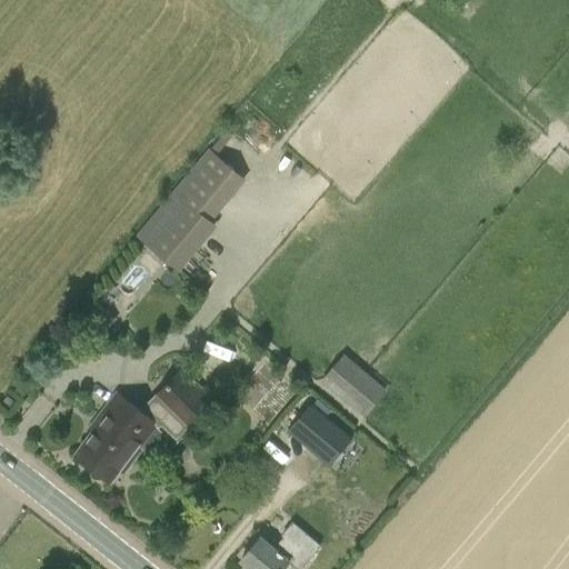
[(209,148),(136,236),(179,271),(218,226),(212,220),(247,179),(209,148)]
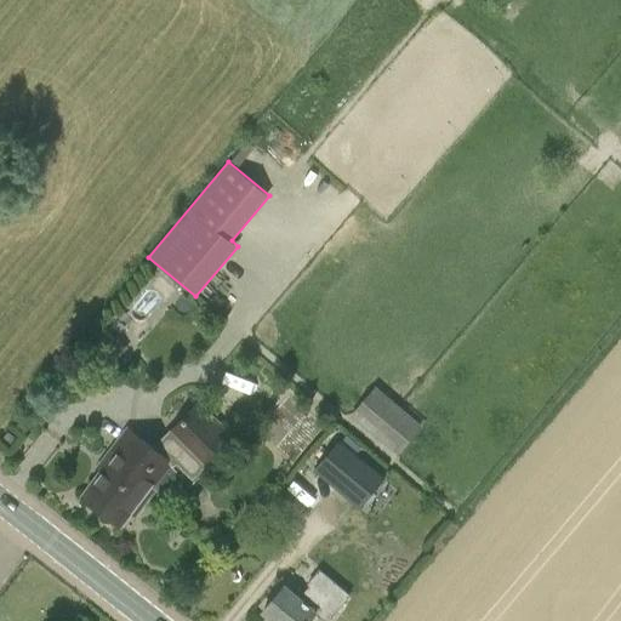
[(351,415),(398,456),(422,427),(375,386),(351,415)]
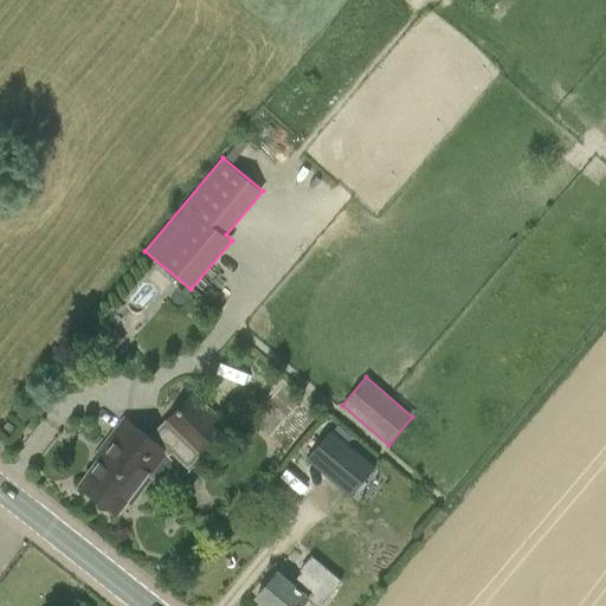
[(121,513),(128,502),(133,505),(153,479),(160,485),(167,484),(178,470),(178,464),(188,472),(208,452),(205,450),(230,425),(194,391),(150,436),(124,417),(96,456),(100,458),(79,485),(121,513)]
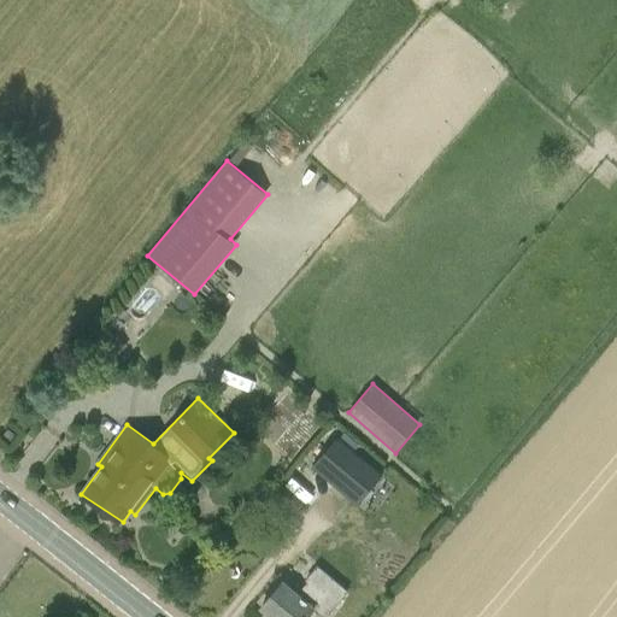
[(378,472),(334,435),(312,462),(357,499),(378,472)]
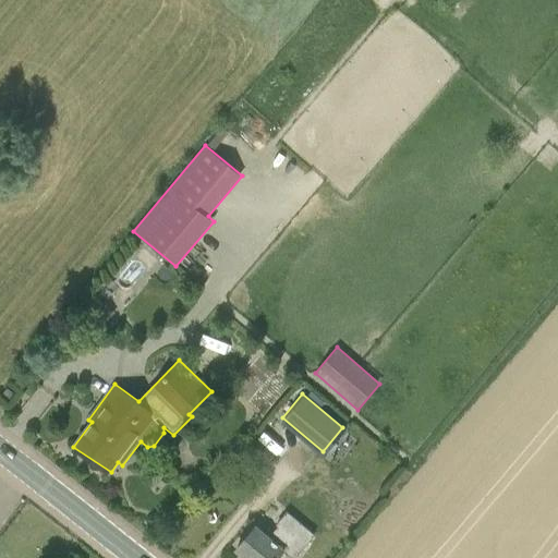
[(238,549),(247,557),(278,557),(283,553),(290,557),(295,557),(315,535),(287,511),(276,524),(278,526),(269,536),(256,526),(238,549)]
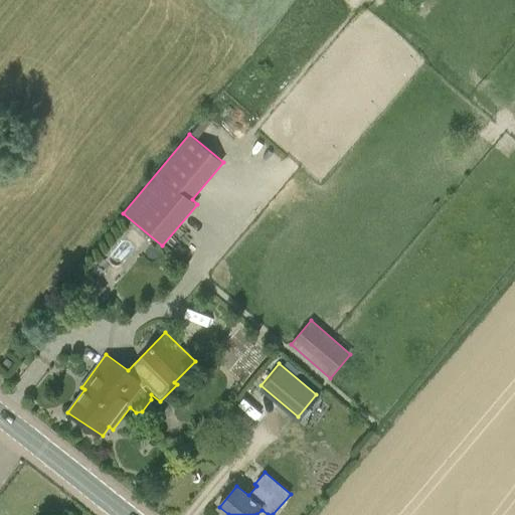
All buildings are outlined.
